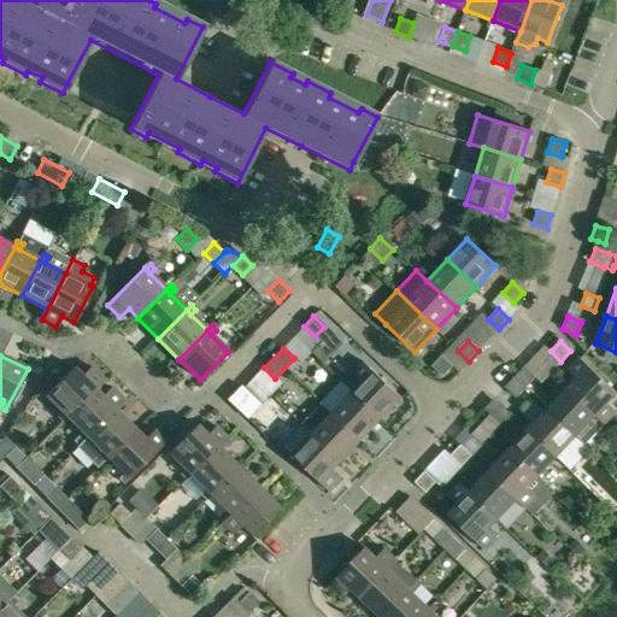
[(442,357),(433,366),(444,377),(453,366),(442,357)]
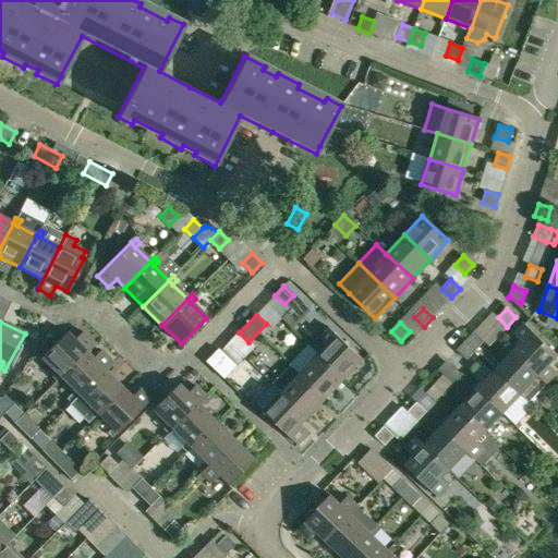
[(512,352),(547,384),(557,373),(549,366),(557,356),(523,324),(513,335),(521,342),(512,352)]
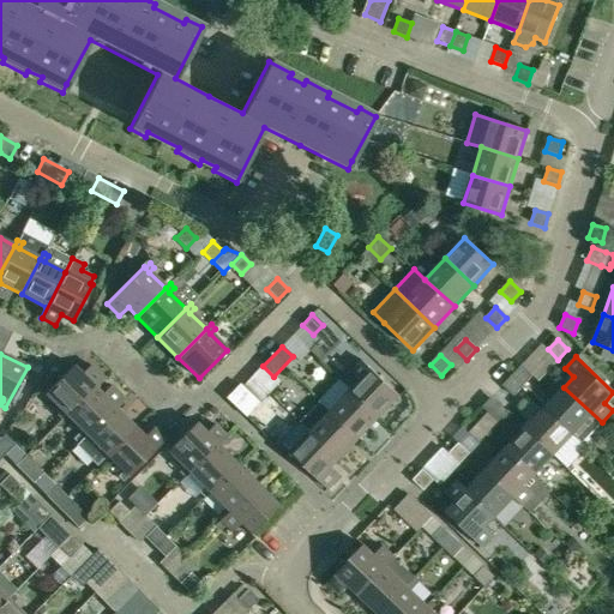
[(360,381),(350,391),(379,419),(399,397),(362,361),(351,373),(360,381)]
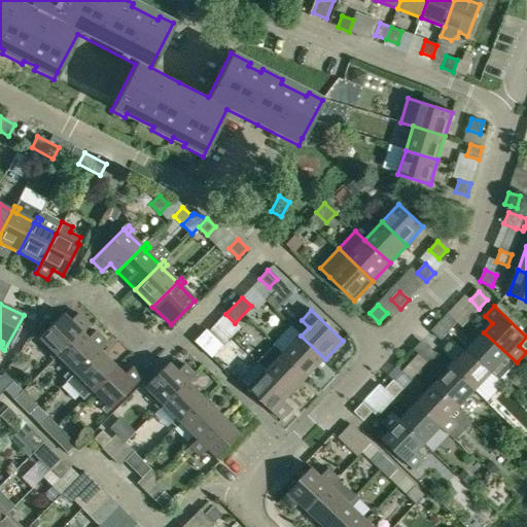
[(53,360),(57,356),(80,332),(88,325),(76,314),(69,321),(62,315),(38,339),(53,353),(48,357),(53,360)]
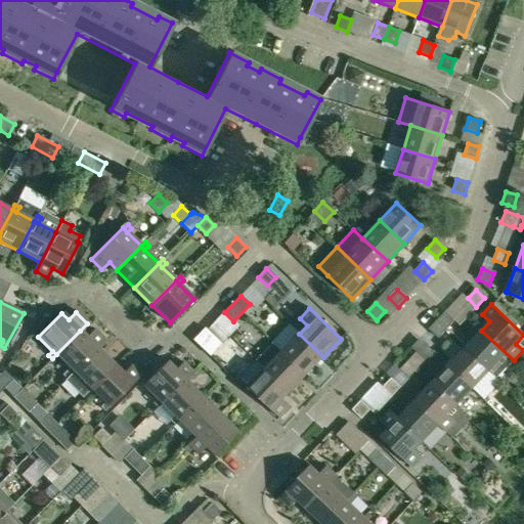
[(436,320),(445,330),(454,320),(445,312),(436,320)]
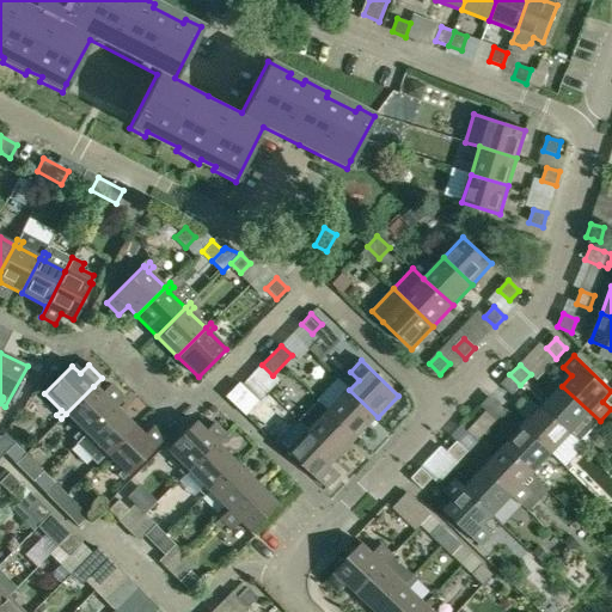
[(509,374),(501,385),(512,395),(520,385),(509,374)]
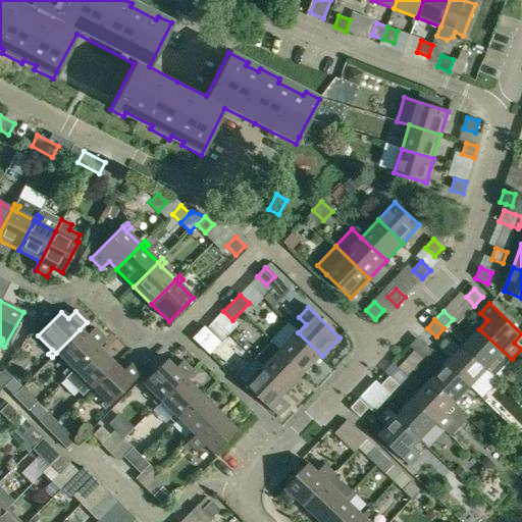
[(86,336),(80,329),(56,353),(69,367),(65,371),(62,374),(66,377),(97,347),(97,348),(105,341),(93,328),(86,336)]
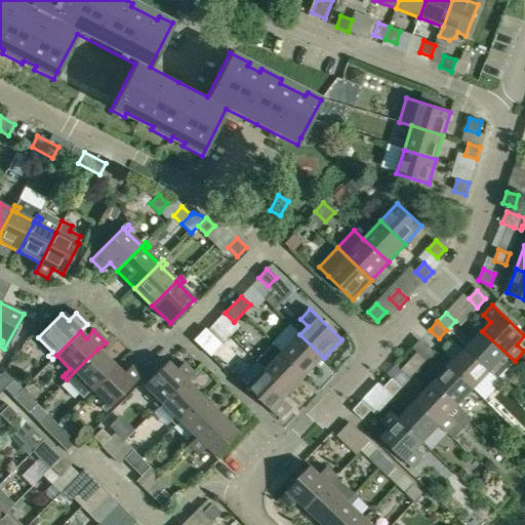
[(482,331),(467,348),(491,371),(498,377),(515,361),(482,331)]
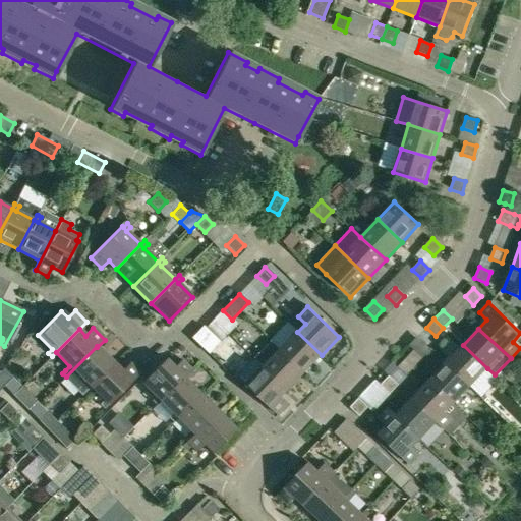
[(304,372),(322,355),(297,332),(284,345),(280,342),(276,346),(304,372)]
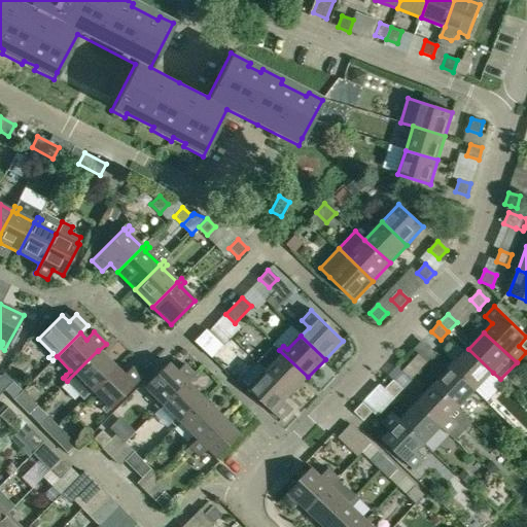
[(213,338),(205,346),(214,355),(222,346),(213,338)]
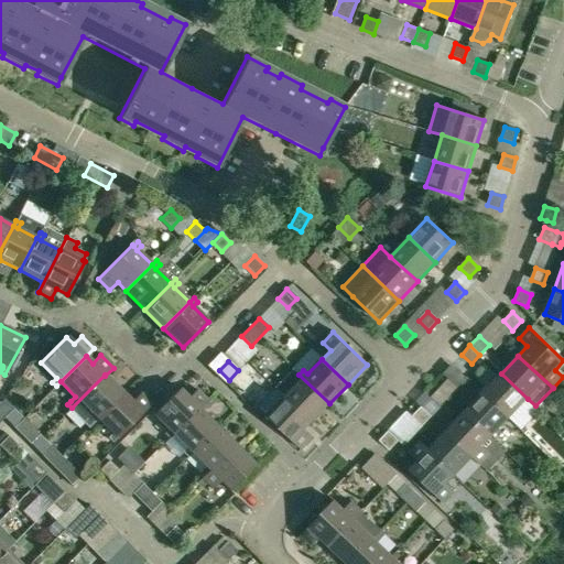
[(312,422),(329,403),(299,375),(293,369),(275,389),(285,398),(312,422)]
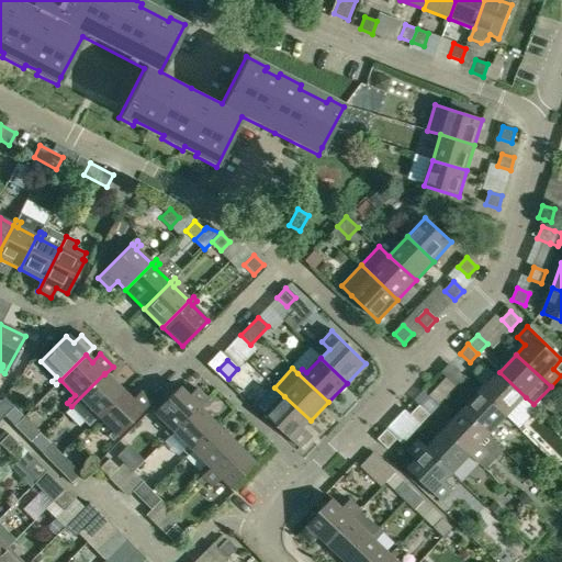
[(526,397),(499,372),(481,391),(507,416),(526,397)]
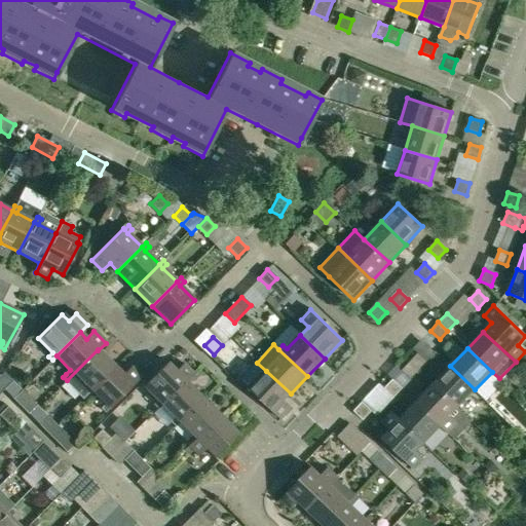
[(115,367),(98,350),(98,349),(67,380),(65,382),(83,399),(87,395),(90,390),(115,367)]
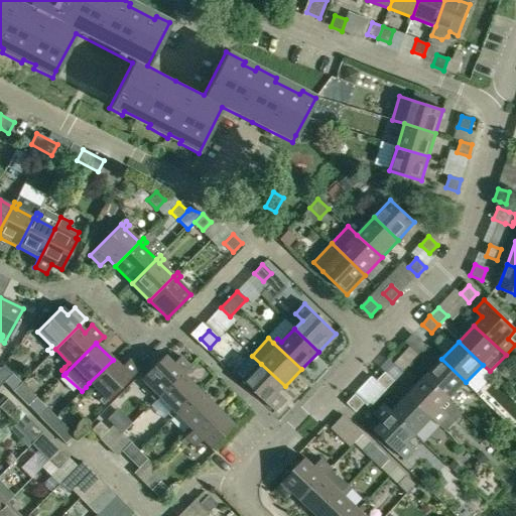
[(402,356),(410,364),(418,356),(410,348),(402,356)]
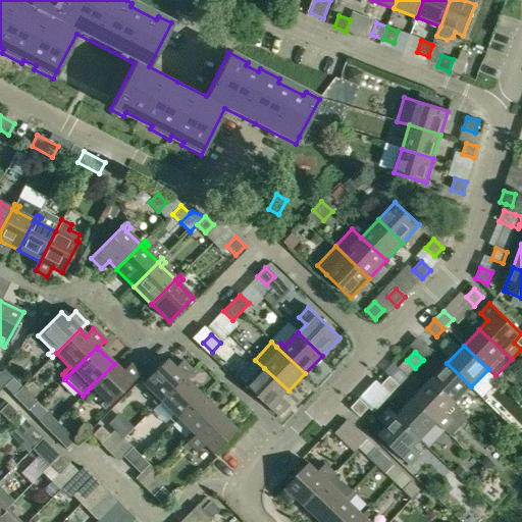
[(156,406),(160,402),(192,370),(183,361),(174,369),(166,360),(142,383),(156,398),(152,402),(156,406)]
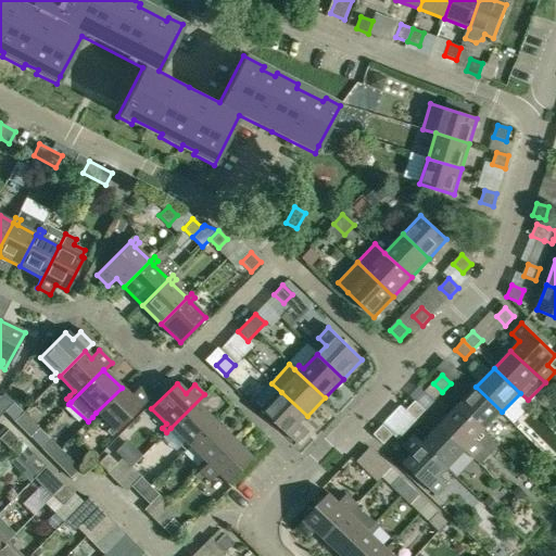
[(442,392),(433,383),(425,392),(434,402),(442,392)]
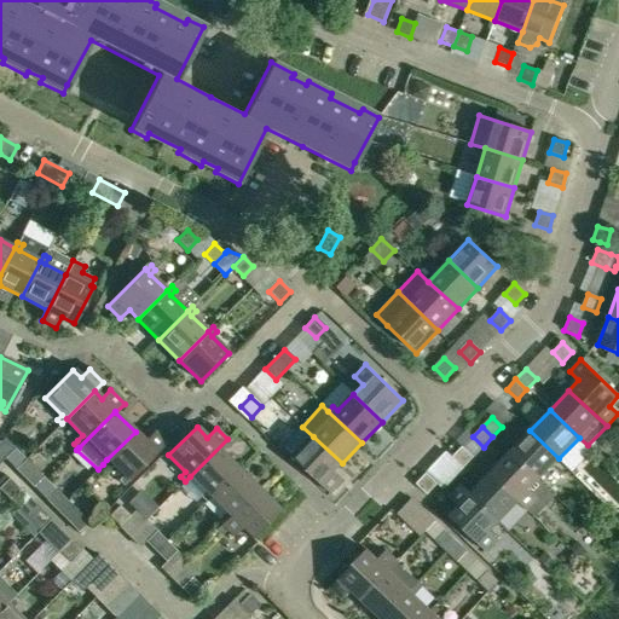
[(510,452),(539,479),(559,458),(530,431),(510,452)]
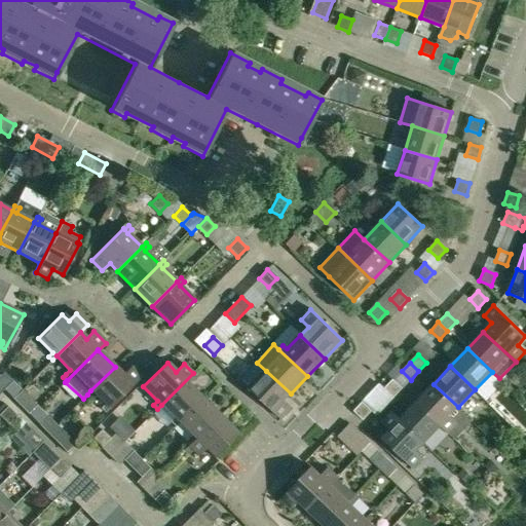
[(122,375),(115,367),(90,390),(105,405),(101,409),(105,412),(108,408),(109,409),(141,377),(130,367),(122,375)]
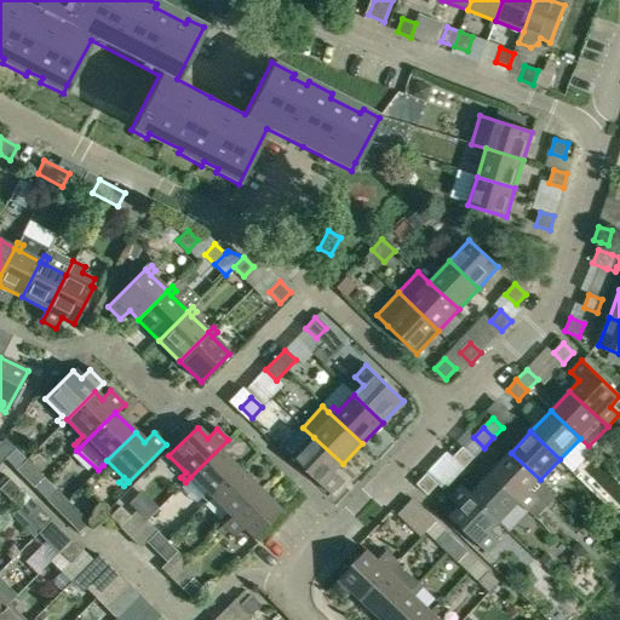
[(343,464),(314,437),(298,453),(293,448),(290,453),(293,458),(293,459),(331,495),(343,482),(334,474),(343,464)]
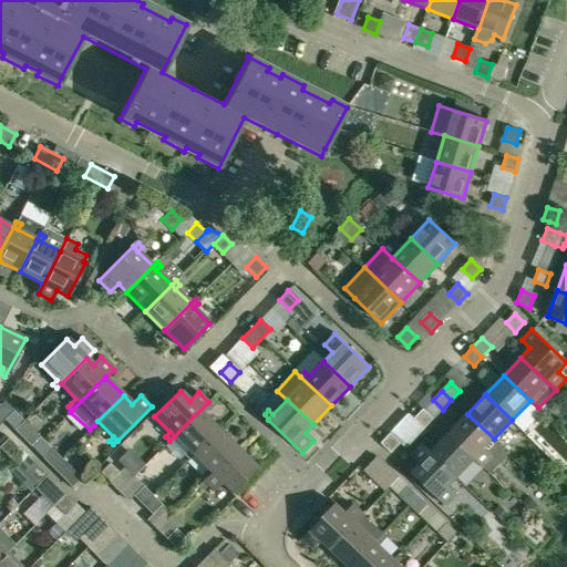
[(0,404),(0,423),(12,411),(3,402),(0,404)]
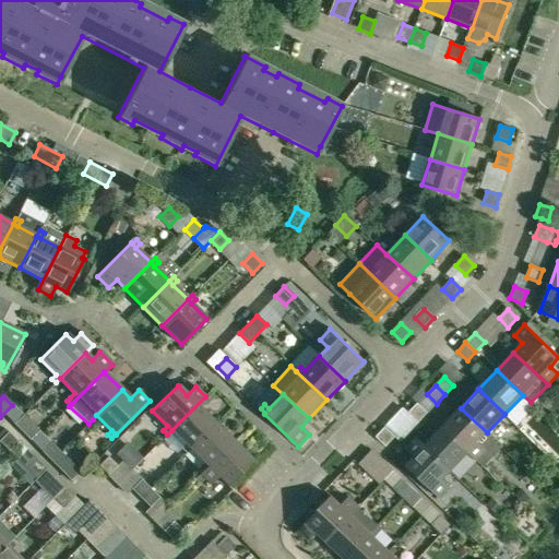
[(205,397),(205,396),(171,430),(186,444),(181,449),(186,453),(190,449),(215,423),(198,405),(205,397)]
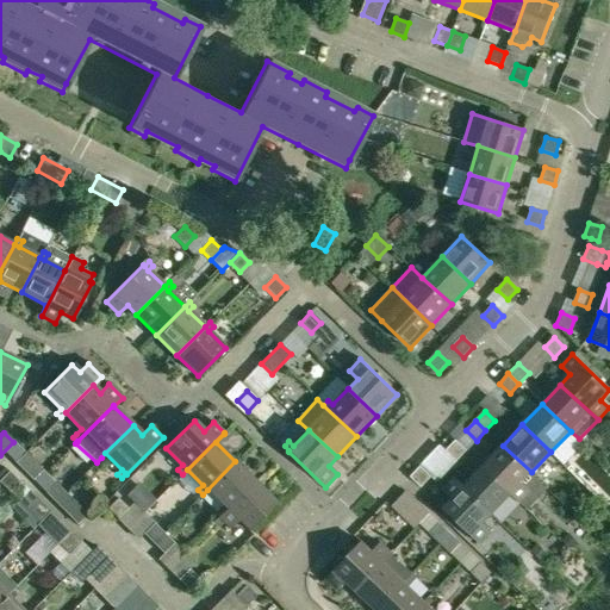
[(455,441),(446,452),(456,461),(466,452),(455,441)]
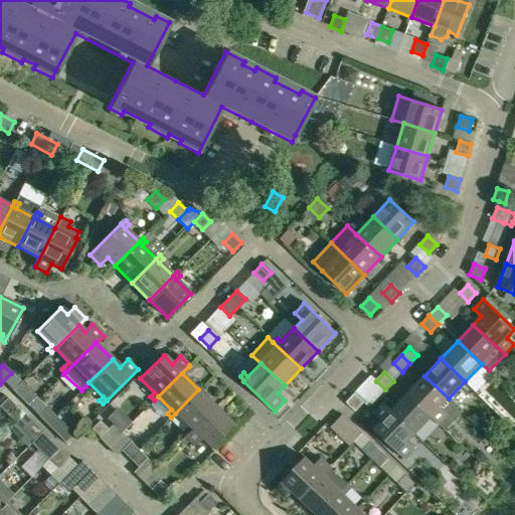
[(424,376),(406,395),(431,417),(439,424),(444,430),(454,419),(455,404),(449,398),(424,376)]
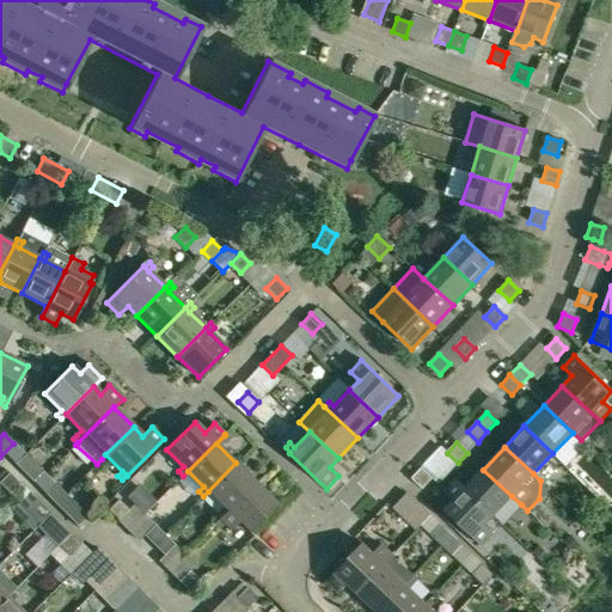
[(14,464),(25,475),(32,482),(42,472),(25,454),(14,464)]
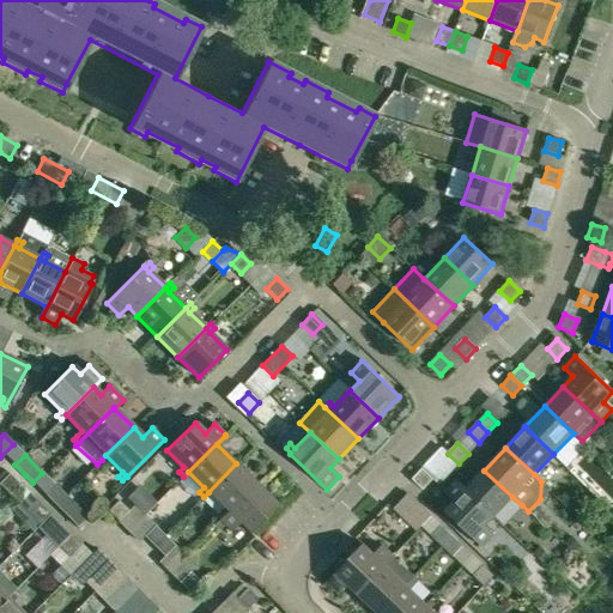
[(256,484),(236,463),(208,492),(224,508),(219,513),(223,516),(256,484)]
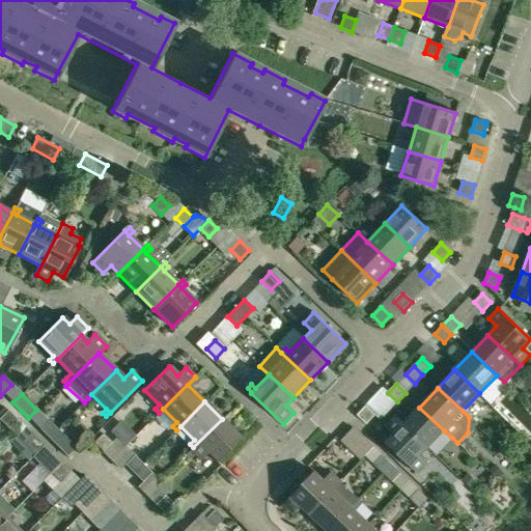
[(365,407),(357,416),(366,424),(374,416),(365,407)]
